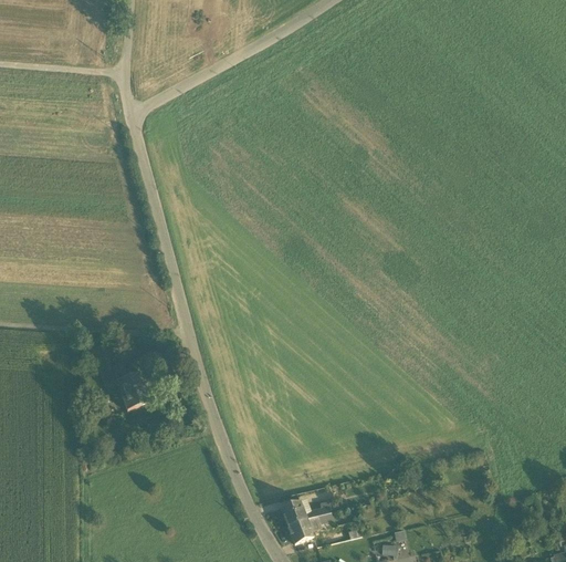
[(137,356),(126,361),(130,376),(143,372),(137,356)]
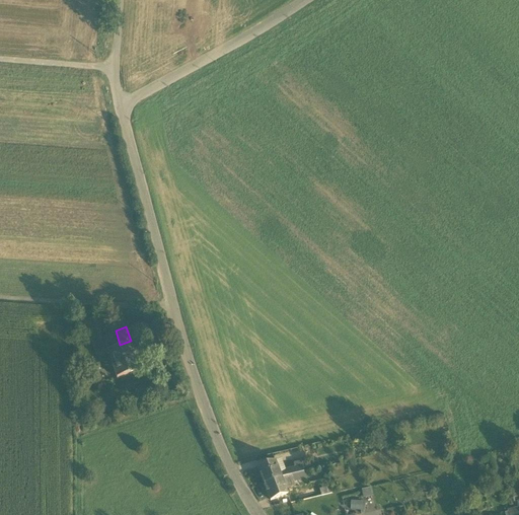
[(107,349),(120,345),(116,330),(103,335),(102,335),(107,349)]
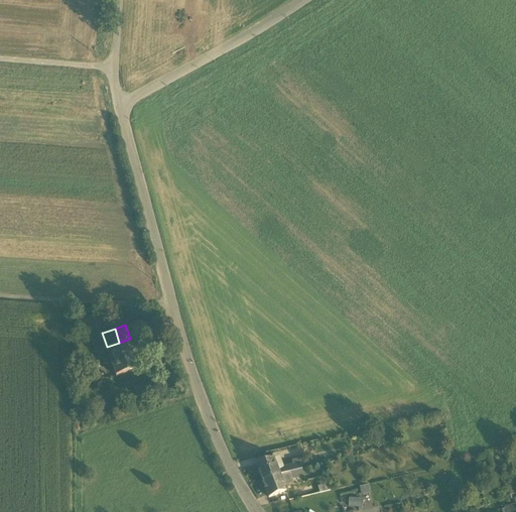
[(107,347),(102,333),(91,337),(96,351),(107,347)]
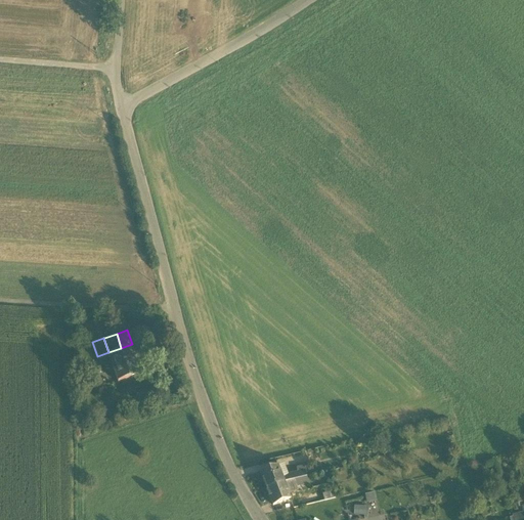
[(108,352),(118,380),(141,372),(132,344),(121,348),(108,352)]
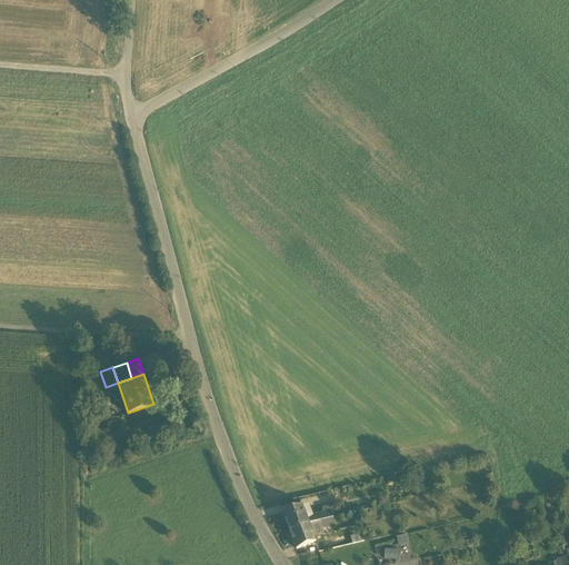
[(312,512),(313,512),(308,501),(301,503),(307,515),(312,514),(312,512)]
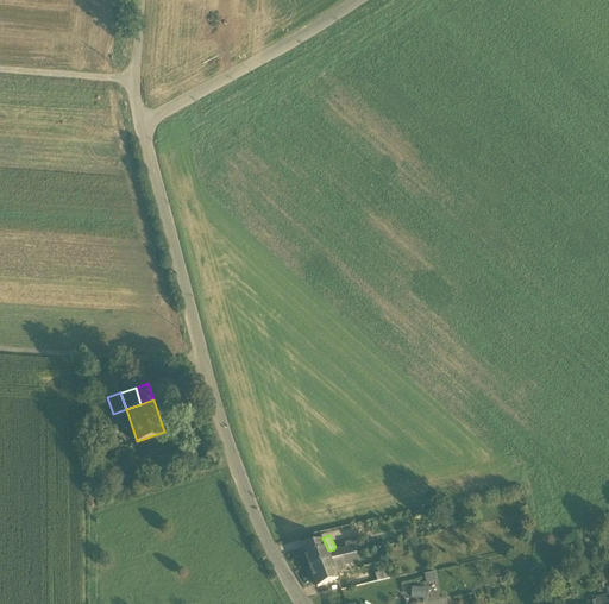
[(309,564),(330,557),(328,551),(322,538),(322,536),(302,545),(303,548),(309,564)]
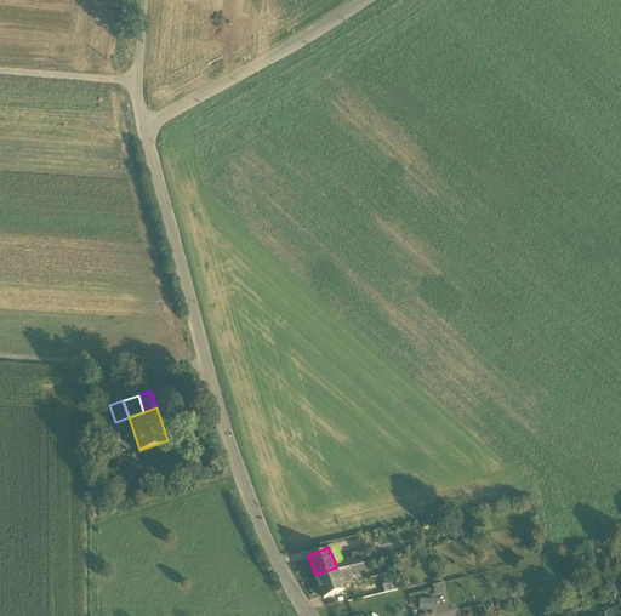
[(353,555),(354,563),(363,560),(359,548),(352,551),(353,555)]
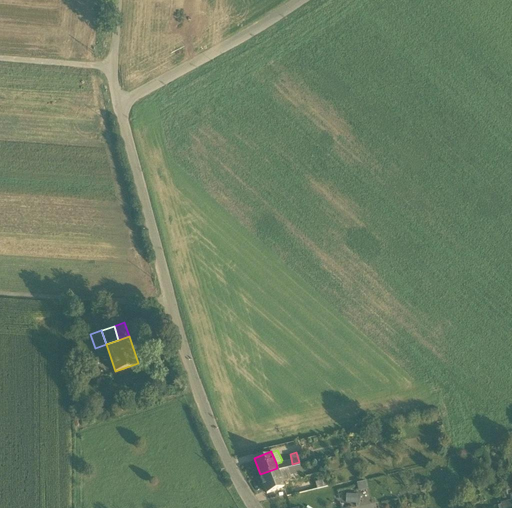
[(281,462),(276,463),(277,468),(287,465),(292,464),(291,458),(282,460),(281,460),(281,462)]
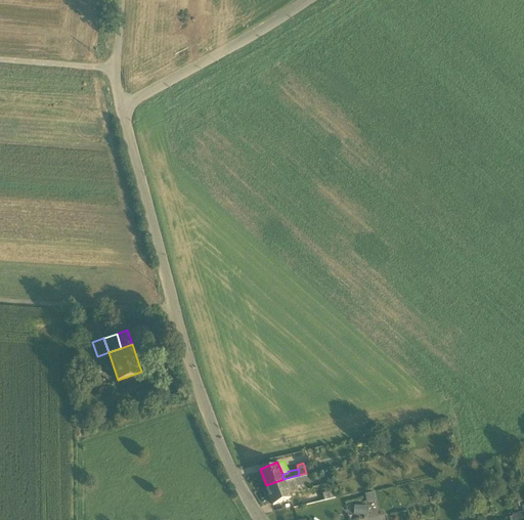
[(296,483),(309,479),(308,473),(306,473),(299,475),(294,476),(296,483)]
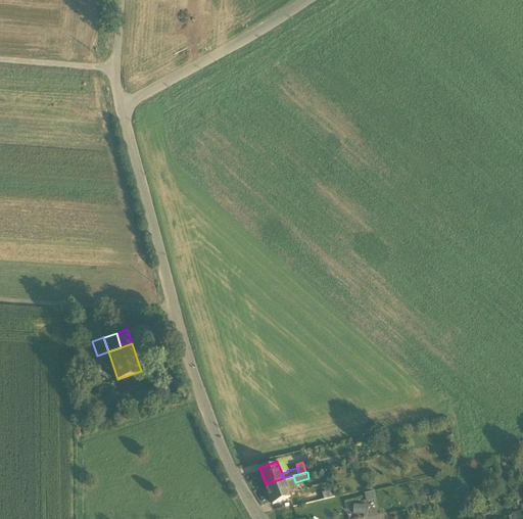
[(293,475),(283,478),(288,490),(296,486),(295,482),(293,475)]
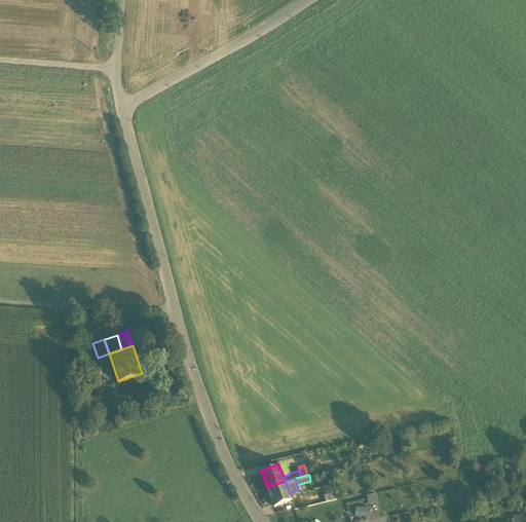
[(292,497),(290,493),(285,481),(267,487),(274,504),(292,497)]
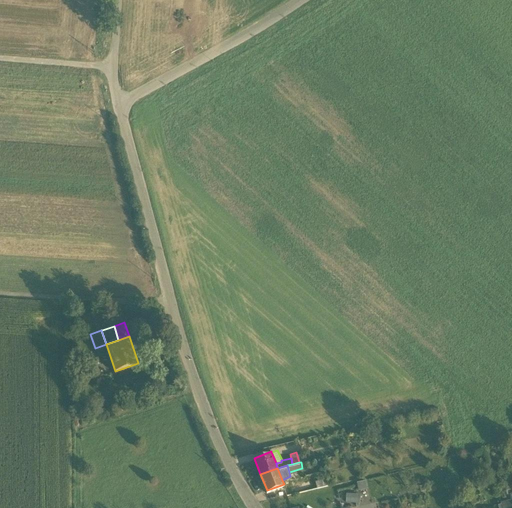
[(318,479),(319,485),(328,483),(326,477),(318,479)]
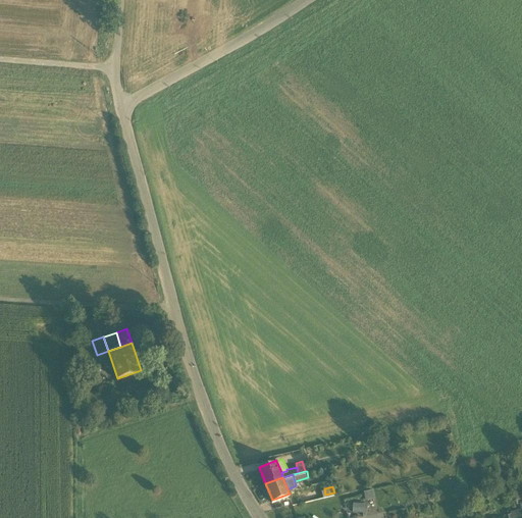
[(373,487),(363,489),(365,498),(374,496),(373,487)]
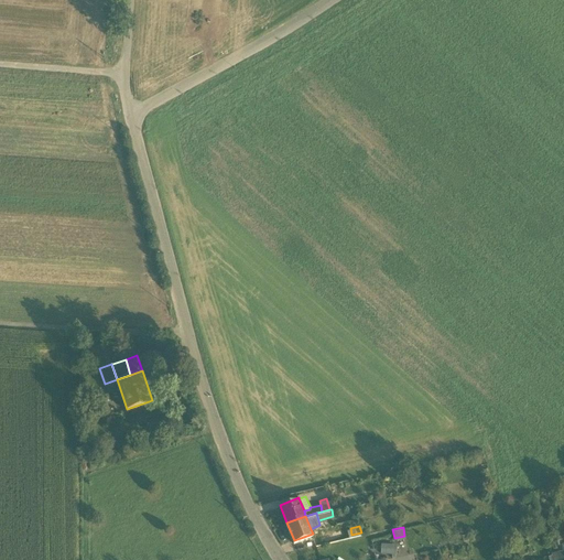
[(397,542),(381,541),(380,551),(397,552),(397,542)]
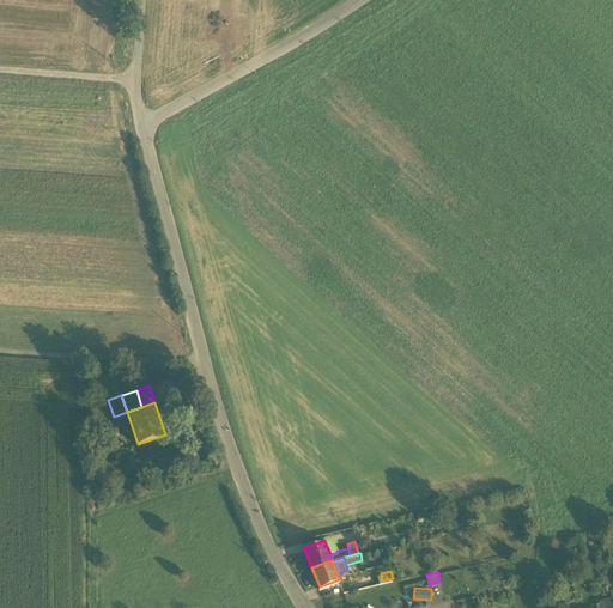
[(572,597),(570,590),(562,593),(564,600),(572,597)]
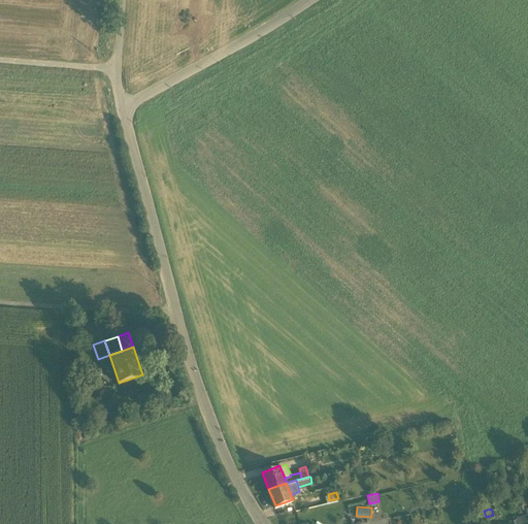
[(527,523),(527,512),(527,513),(527,515),(517,518),(518,523),(527,523)]
